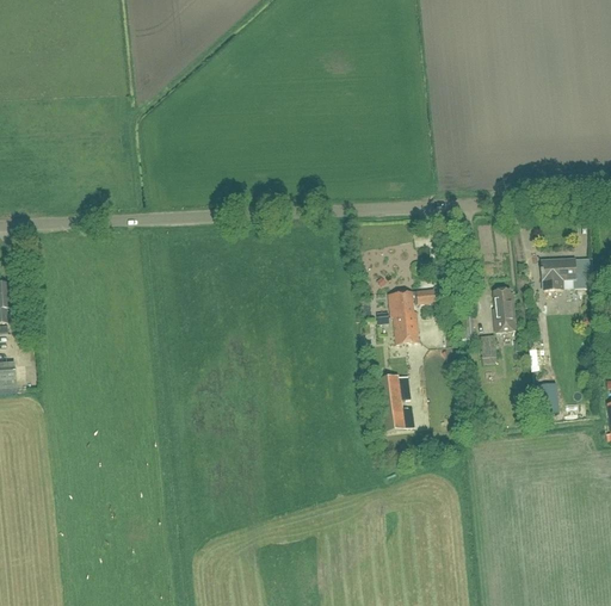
[(562,288),(561,278),(574,278),(574,288),(584,286),(584,270),(575,270),(574,259),(541,259),(542,279),(542,289),(562,288)]
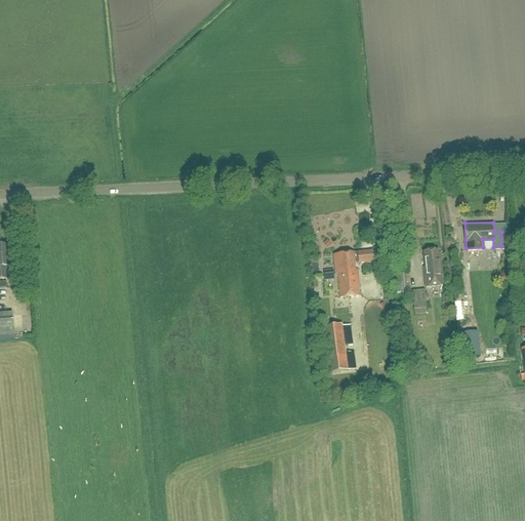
[(5,264),(10,264),(9,249),(7,250),(6,242),(0,242),(0,275),(5,276),(5,264)]
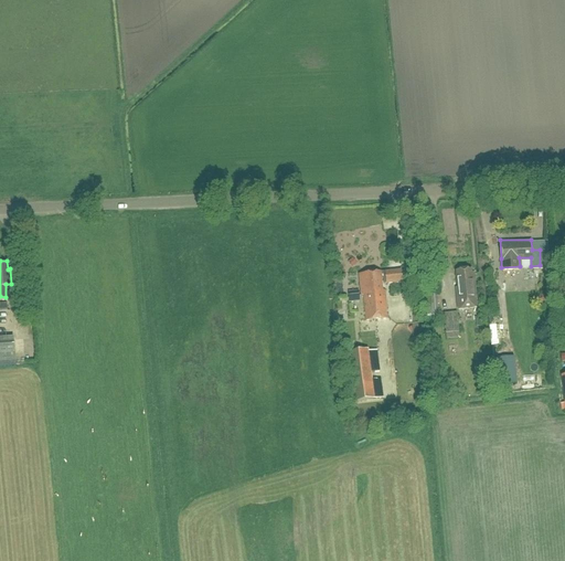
[(380,268),(359,271),(360,292),(363,292),(365,317),(387,315),(384,287),(383,287),(382,281),(402,278),(401,267),(380,270),(380,268)]
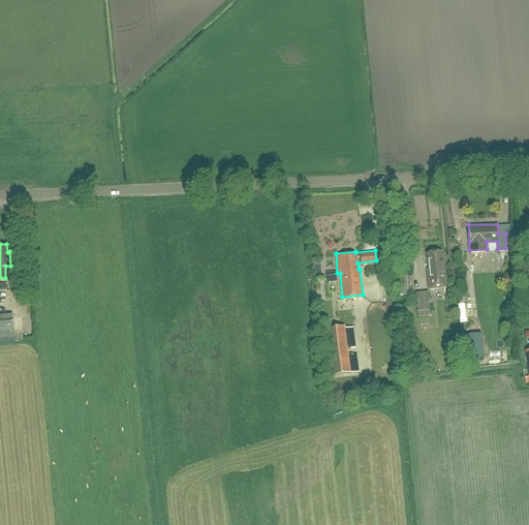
[(441,254),(440,250),(427,251),(429,271),(427,271),(429,287),(446,285),(442,254),(441,254)]
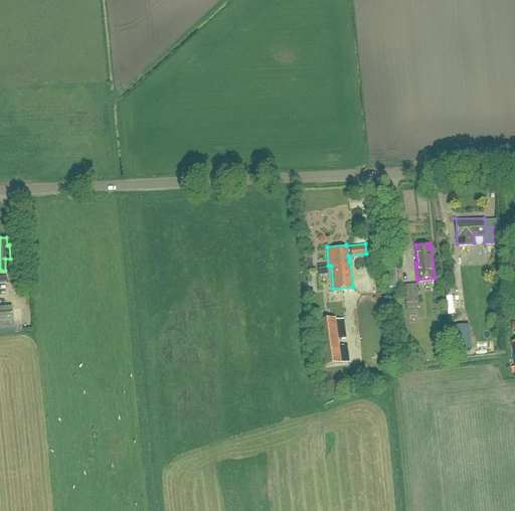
[(397,264),(387,265),(388,281),(398,281),(397,264)]
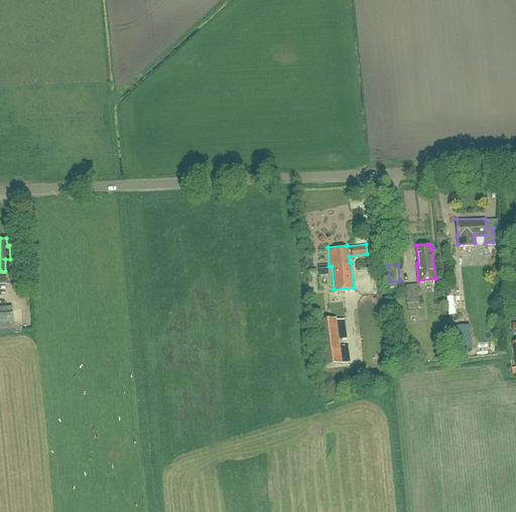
[(308,291),(315,288),(312,278),(304,280),(308,291)]
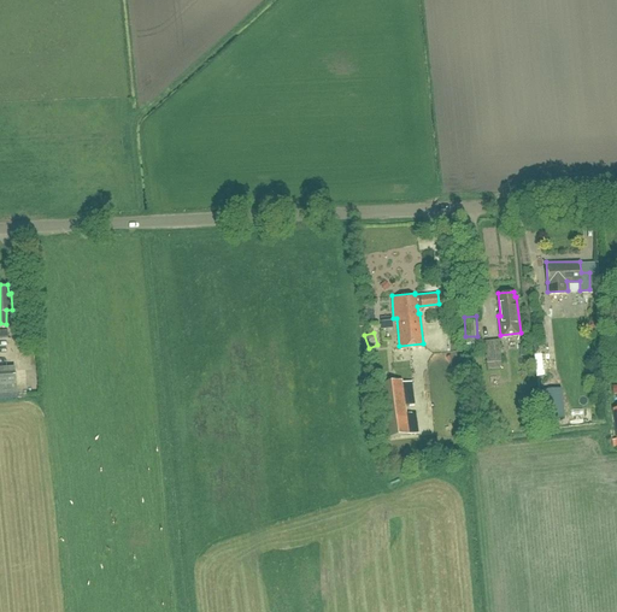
[(500,359),(499,337),(485,339),(485,340),(487,360),(500,359)]
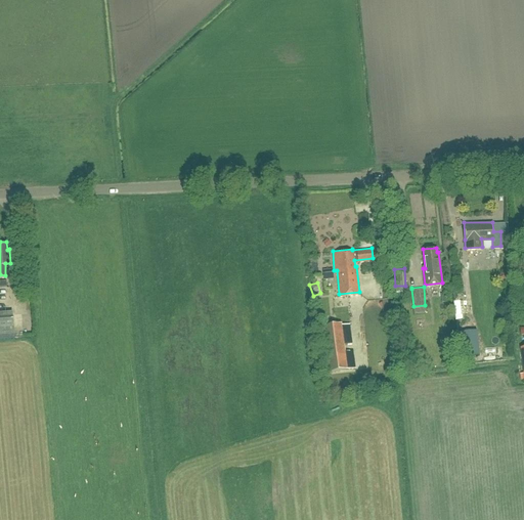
[(456,320),(464,319),(463,297),(454,297),(456,320)]
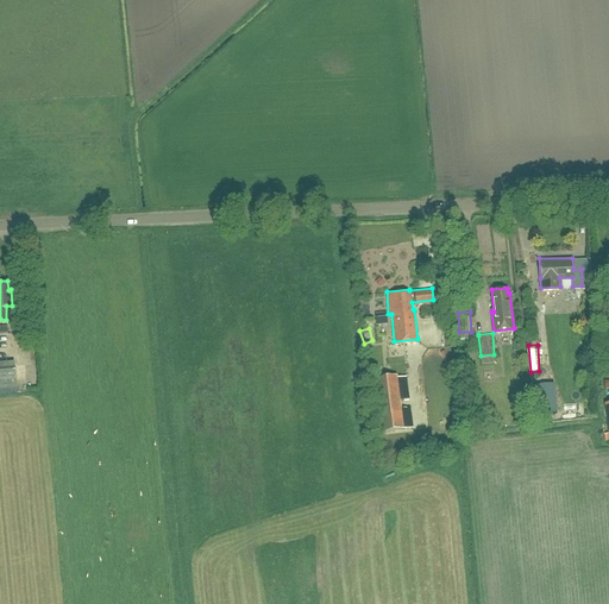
[(0,377),(16,377),(14,359),(0,359),(0,377)]
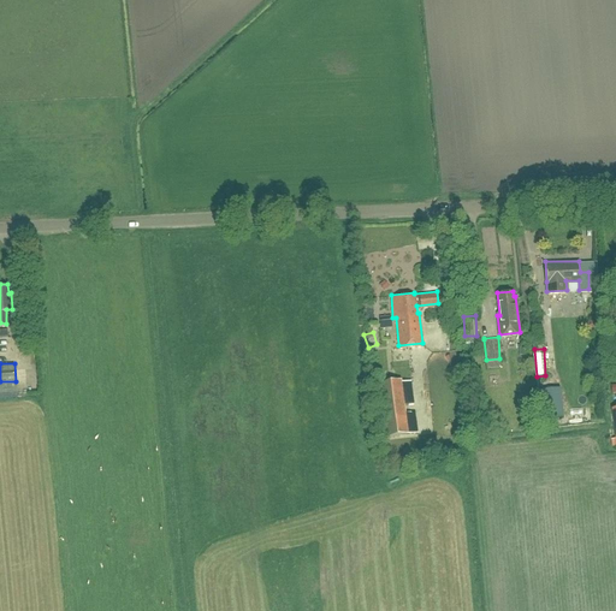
[(402,378),(380,380),(388,434),(418,431),(415,410),(406,411),(404,403),(414,402),(412,379),(402,380),(402,378)]
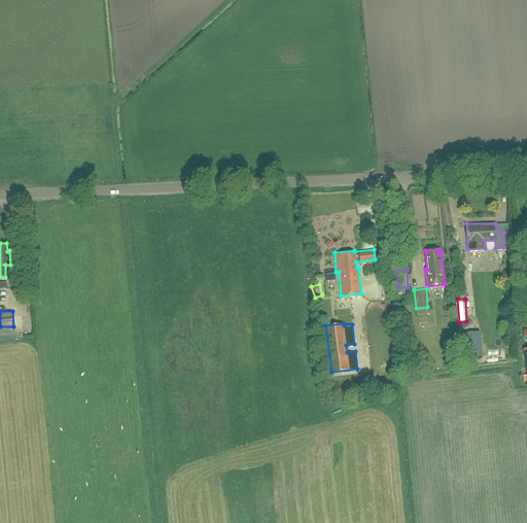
[(480,330),(462,332),(464,356),(482,354),(480,330)]
